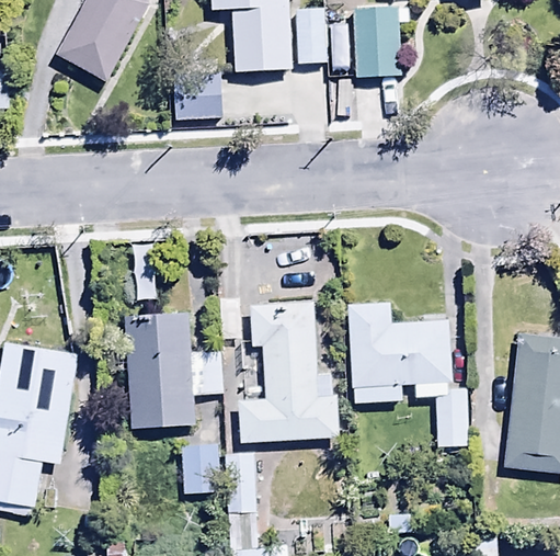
[(152,3),(152,0),(84,0),(58,54),(105,82),(152,3)]
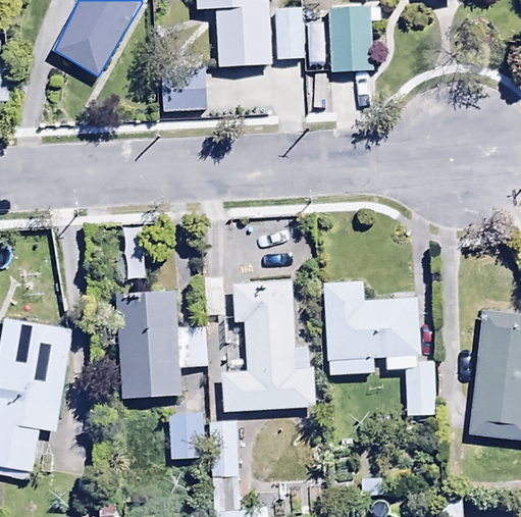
[(271,50),(268,0),(217,0),(221,53),(271,50)]
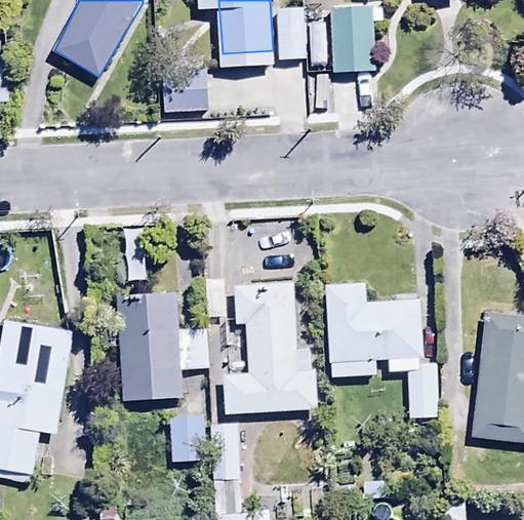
[(278,0),(281,38),(305,37),(301,0),(278,0)]
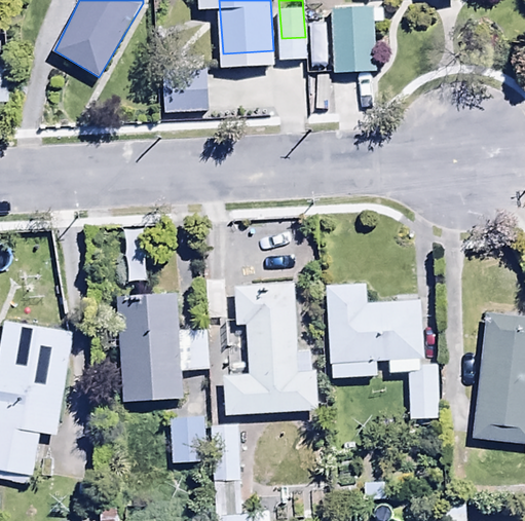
[(332,0),(334,53),(374,53),(372,0),(332,0)]
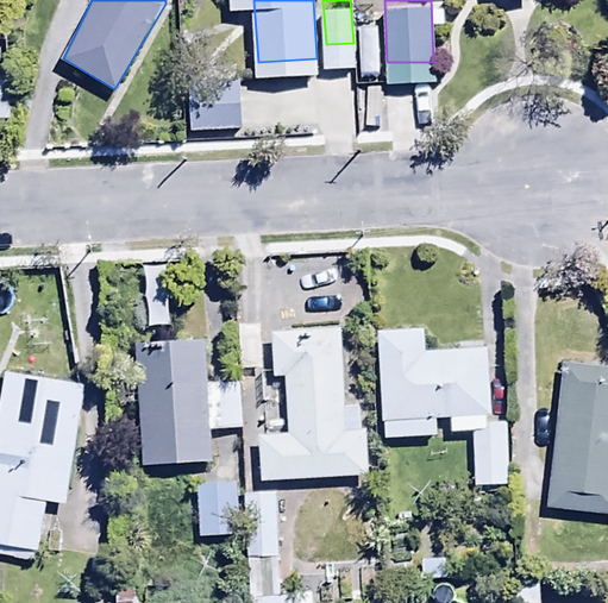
[(193,56),(193,106),(239,106),(239,57),(193,56)]
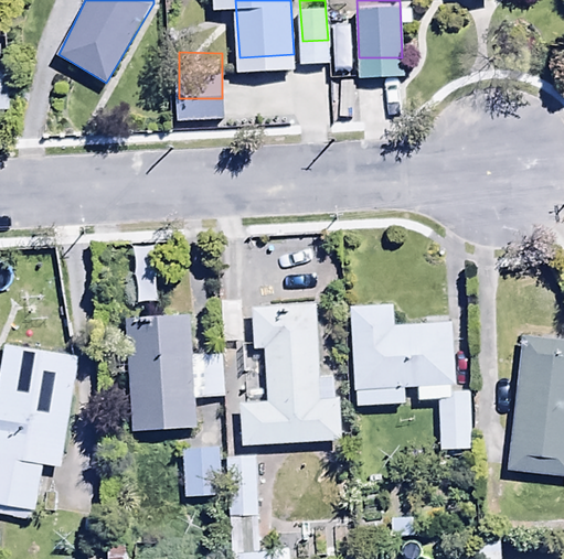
[(0,96),(10,97),(10,54),(0,54),(0,96)]
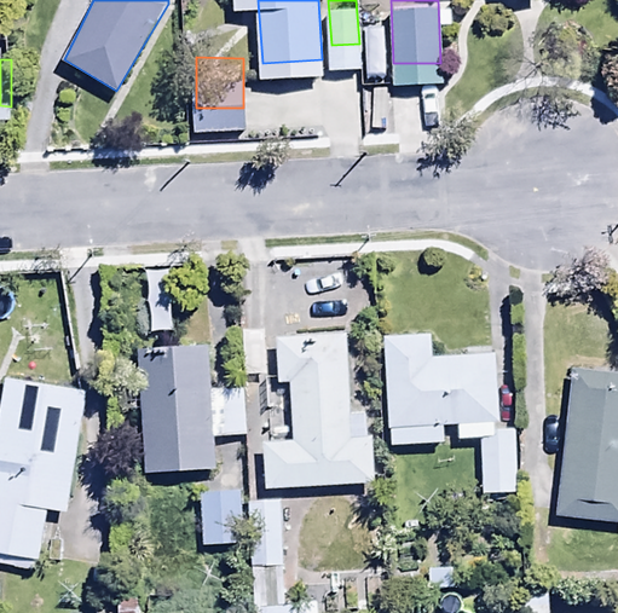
[(212,324),(138,327),(143,454),(217,450),(212,324)]
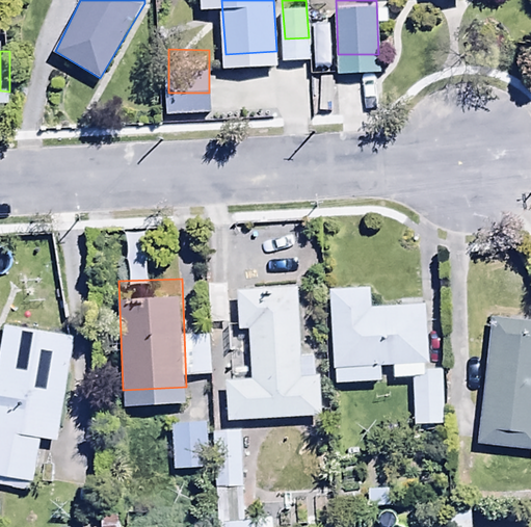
[(237,288),(239,327),(250,326),(254,376),(226,378),(229,420),(322,414),(320,372),(303,373),(297,284),(237,288)]
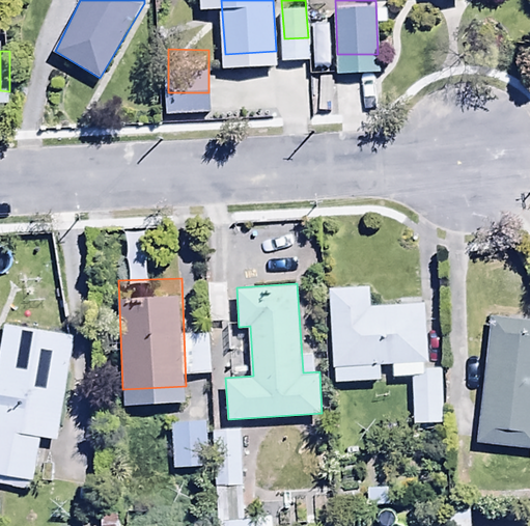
[(371,285),(332,286),(335,381),(382,380),(382,363),(393,362),(393,377),(412,376),(413,421),(442,421),(441,367),(429,367),(427,297),(399,298),(400,305),(371,306),(371,285)]
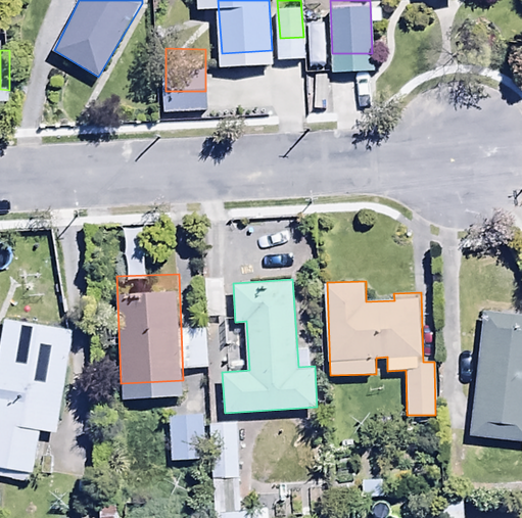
[(521,311),(484,308),(471,433),(521,438),(521,311)]
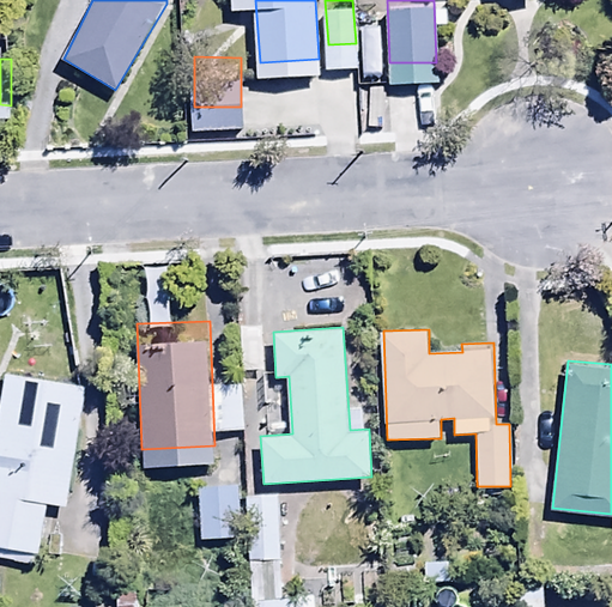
[(86,387),(10,374),(0,430),(0,557),(36,564),(47,503),(65,507),(86,387)]
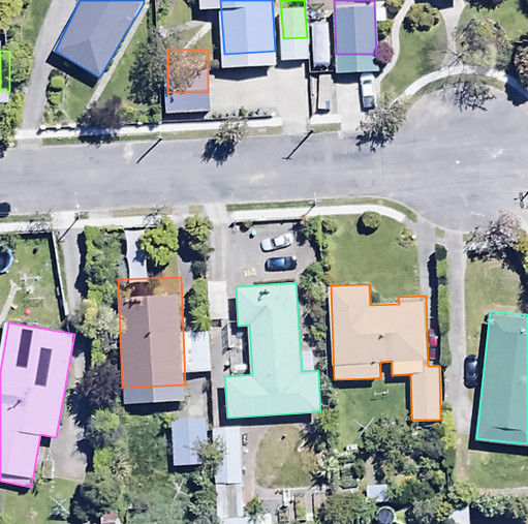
[(205,401),(169,401),(171,448),(206,447),(205,401)]
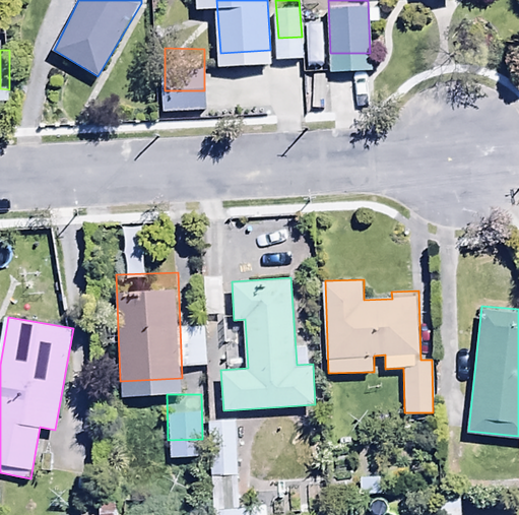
[(267,514),(267,506),(239,508),(235,416),(208,417),(212,514),(267,514)]
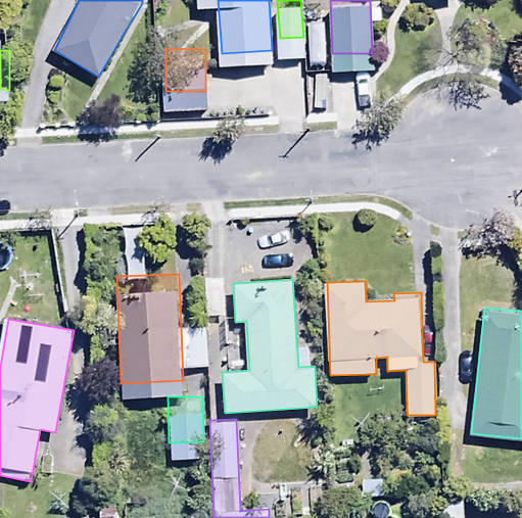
[(464,517),(463,490),(441,491),(442,517),(464,517)]
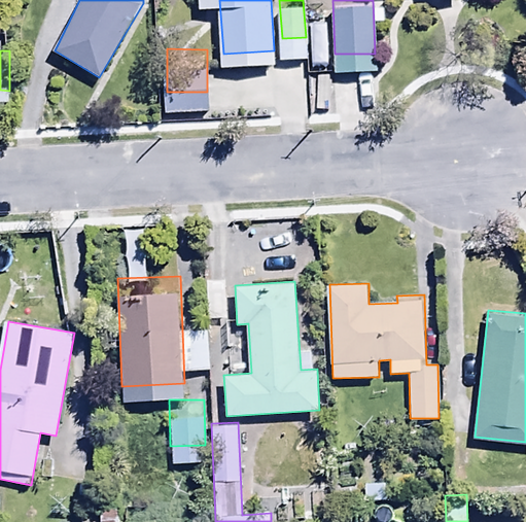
All buildings are outlined.
